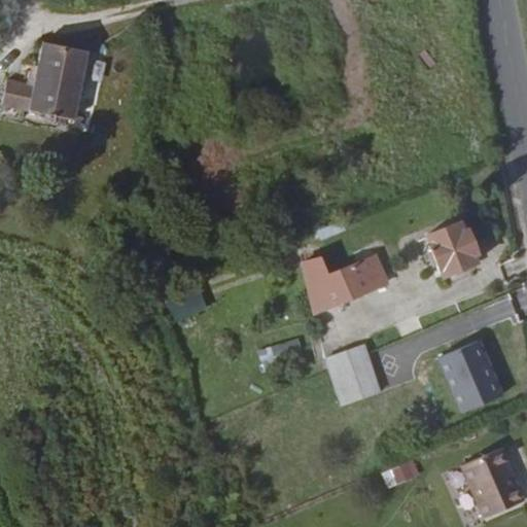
[(71,120),(85,51),(41,43),(30,84),(3,79),(1,86),(0,86),(0,106),(7,108),(71,120)]
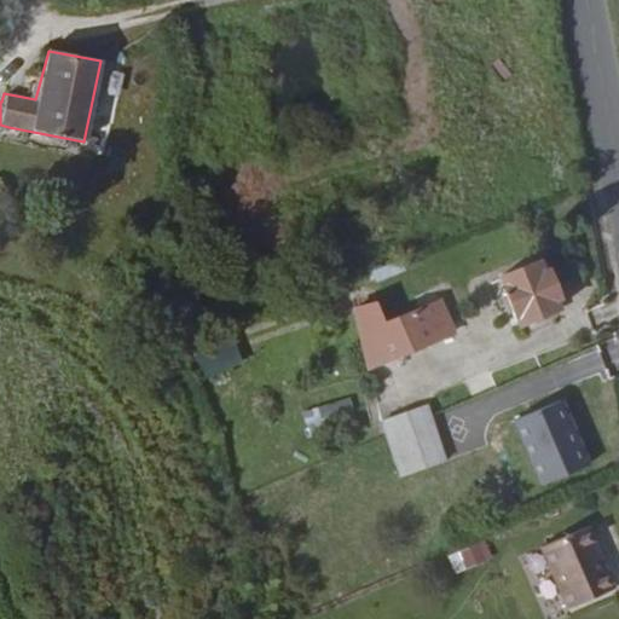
[(520,329),(561,311),(556,302),(560,301),(549,273),(547,273),(542,262),(502,279),(507,291),(503,293),(520,329)]
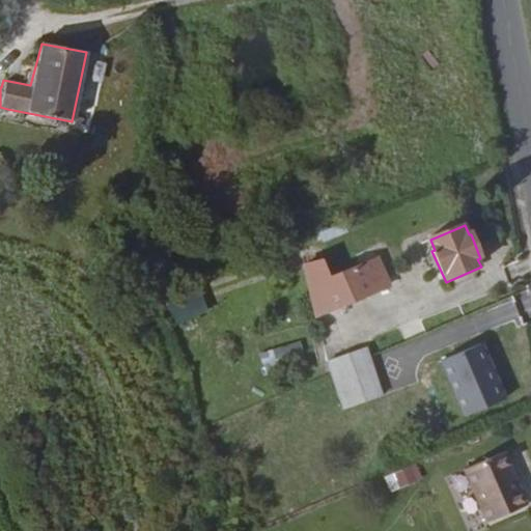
[(317,318),(390,285),(381,259),(306,290),(317,318)]
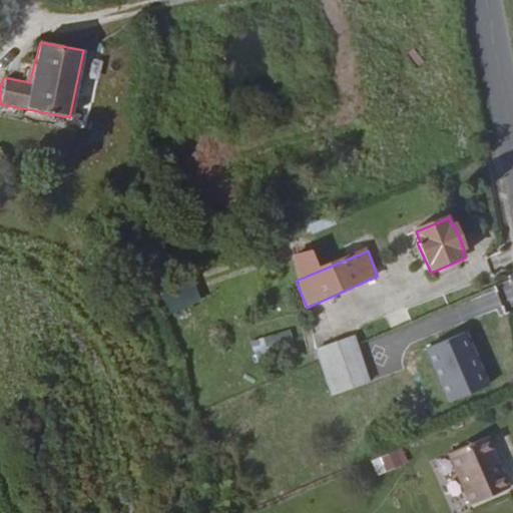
[(466,331),(427,347),(449,401),(488,385),(466,331)]
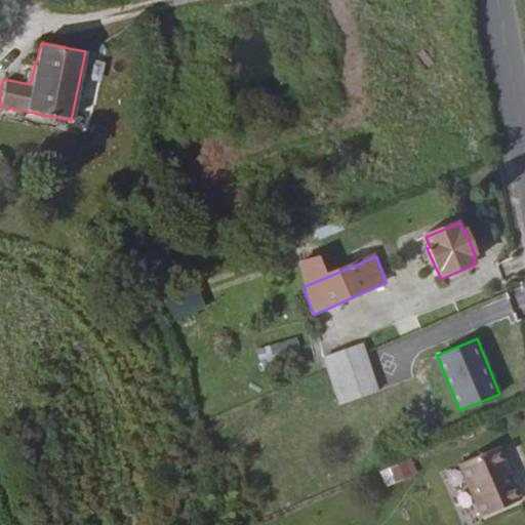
[(324,355),(328,365),(364,351),(360,340),(324,355)]
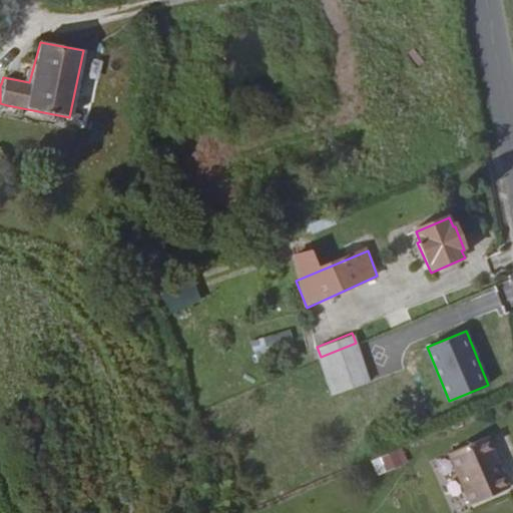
[(369,379),(356,343),(321,357),(326,370),(335,393),(369,379)]
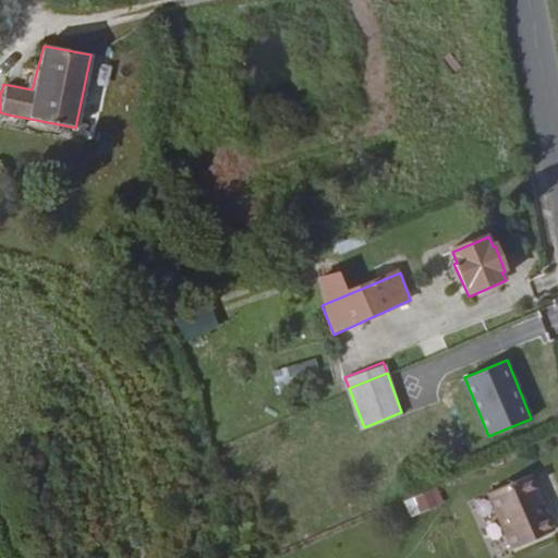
[(554,530),(531,472),(487,490),(511,548),(554,530)]
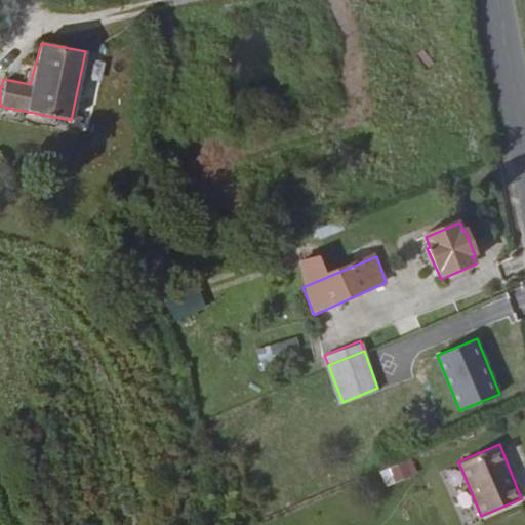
[(395,483),(419,473),(413,458),(389,468),(395,483)]
